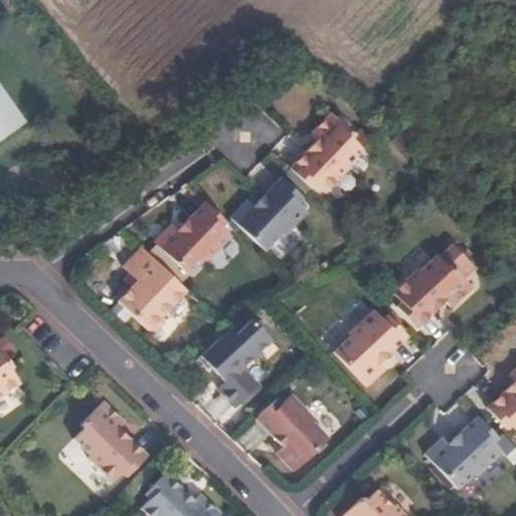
[(0,138),(20,123),(0,94),(0,138)]
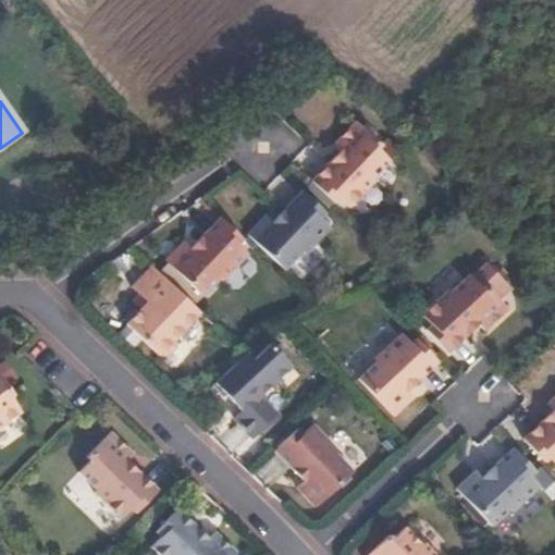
[(343,149),(313,180),(336,202),(342,197),(352,207),(377,180),(374,177),(392,159),(380,148),(383,145),(359,120),(336,144),(343,149)]
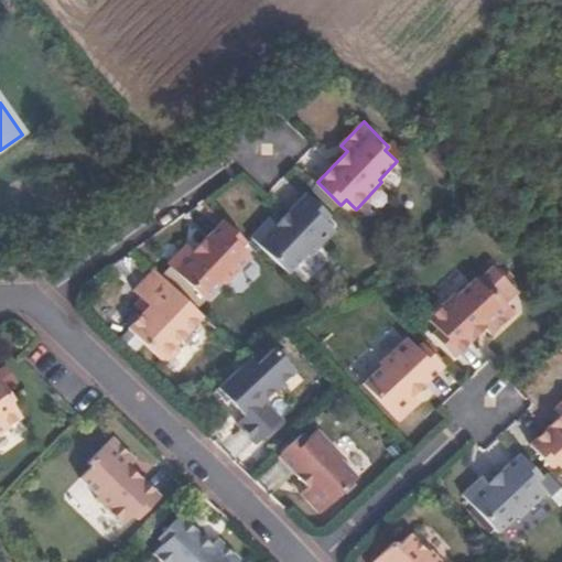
[(274,213),(252,236),(290,271),(309,254),(311,256),(336,229),(326,219),(332,214),(309,193),(281,219),(274,213)]
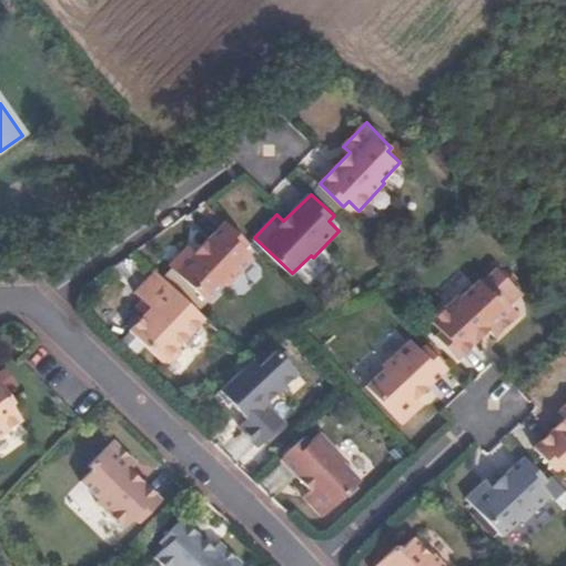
[(192,240),(170,263),(206,300),(225,282),(229,284),(254,258),(244,248),(250,242),(226,220),(199,246),(192,240)]
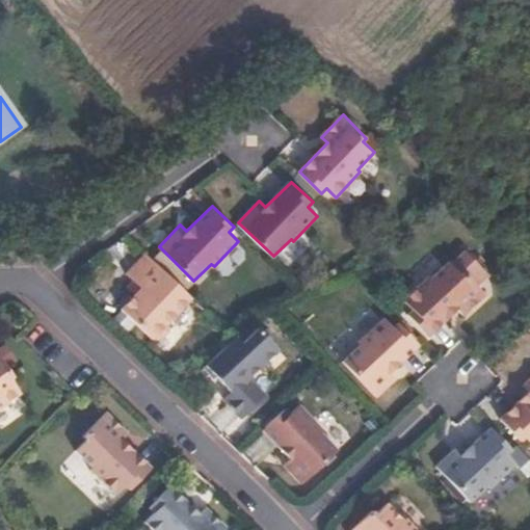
[(185,299),(138,255),(120,274),(134,289),(113,310),(144,341),(147,339),(149,340),(153,340),(161,333),(162,327),(160,325),(185,299)]
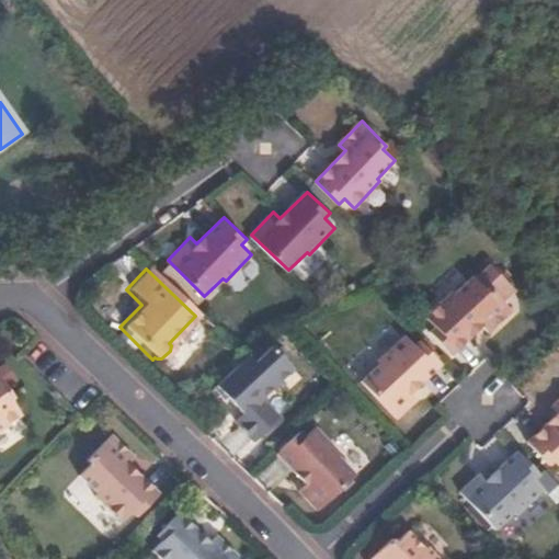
[(488,337),(512,315),(476,276),(456,294),(454,292),(428,316),(436,327),(431,331),(453,354),(481,329),(488,337)]
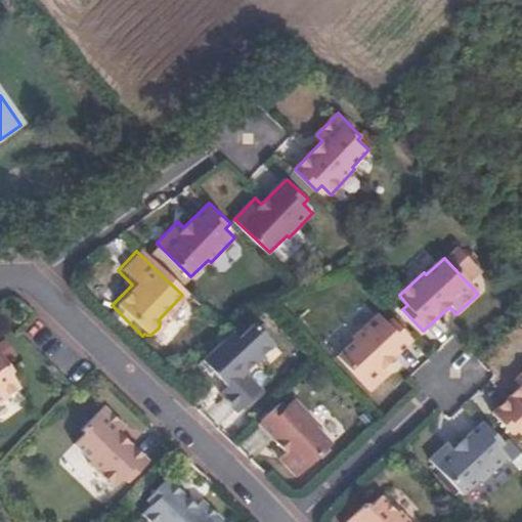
[(385,367),(414,340),(393,317),(388,322),(380,313),(354,337),(356,339),(339,355),(350,366),(347,371),(368,394),(390,374),(385,367)]
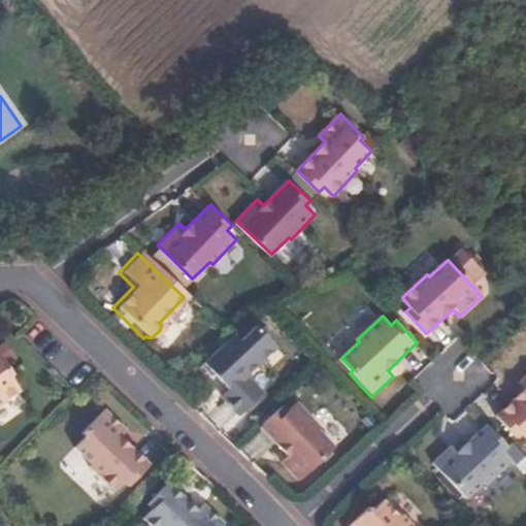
[(234,333),(206,358),(216,368),(214,370),(229,388),(222,394),(239,414),(263,392),(241,369),(255,357),(259,362),(276,346),(257,324),(240,339),(234,333)]
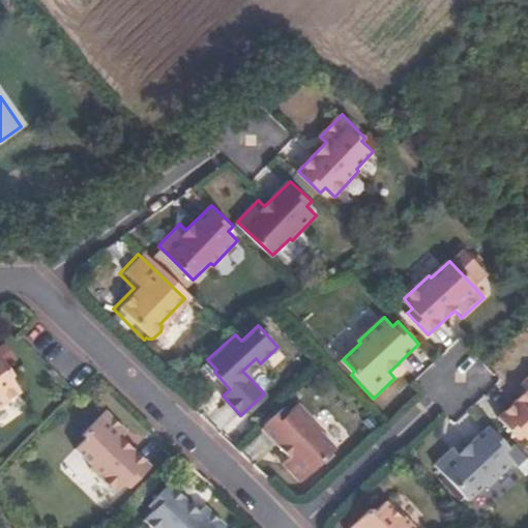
[(9,369),(0,355),(0,397),(18,384),(7,370),(9,369)]
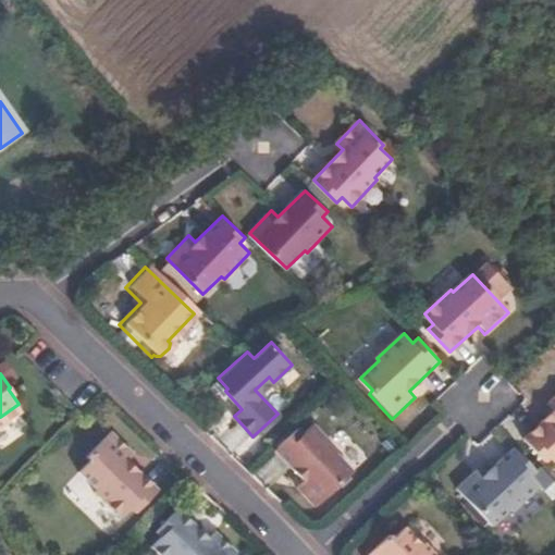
[(554,411),(526,439),(547,461),(552,456),(554,459),(554,397),(550,402),(554,407),(554,411)]
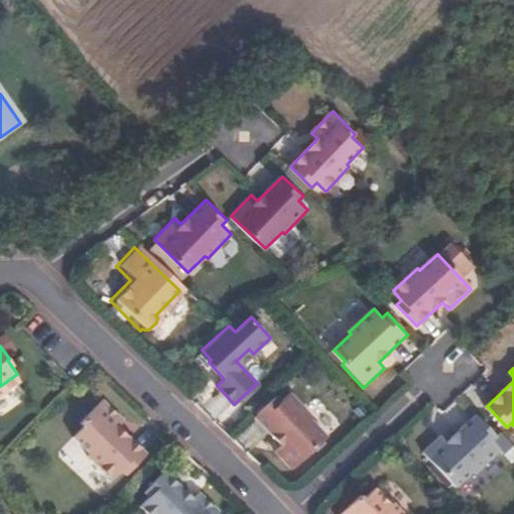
[(271,446),(291,469),(327,436),(310,418),(313,416),(290,391),(281,399),(276,395),(255,414),(277,441),(271,446)]
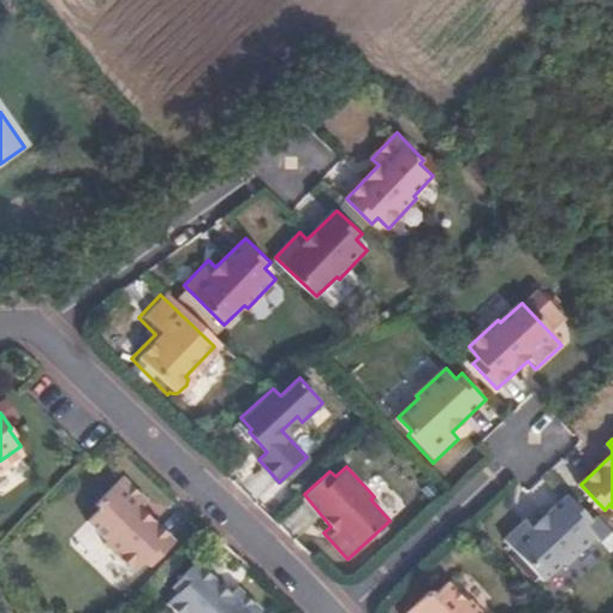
[(147,559),(172,534),(138,501),(146,493),(120,469),(93,497),(97,500),(84,515),(105,534),(101,536),(131,565),(142,554),(147,559)]
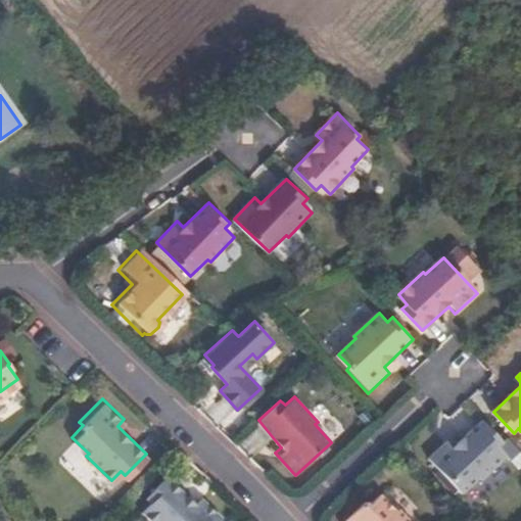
[(452,437),(430,457),(462,492),(481,476),(483,479),(508,456),(499,446),(504,441),(484,420),(457,443),(452,437)]
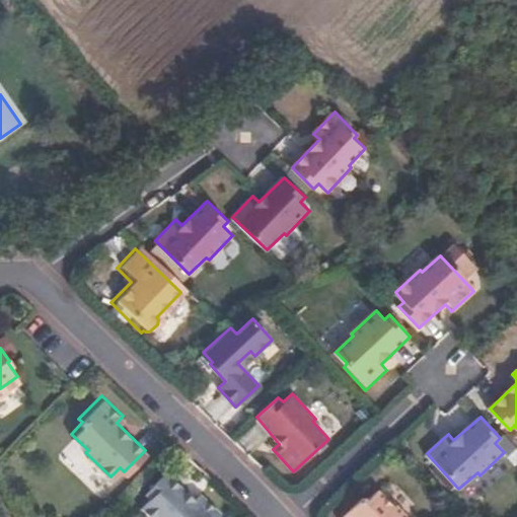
[(192,496),(163,467),(142,490),(147,494),(138,503),(152,516),(213,516),(219,511),(198,490),(192,496)]
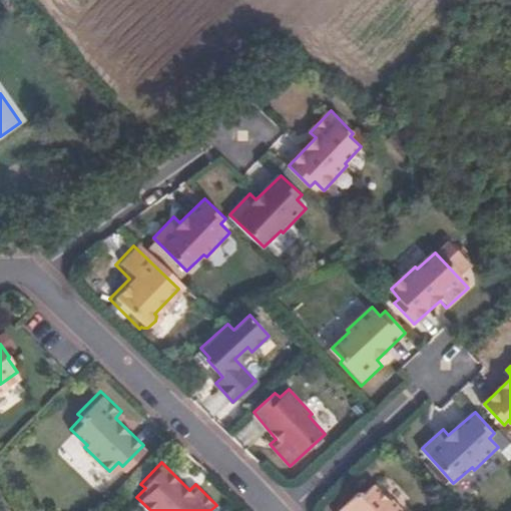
[(403,510),(392,499),(390,501),(374,484),(363,495),(360,491),(339,510),(403,510)]
